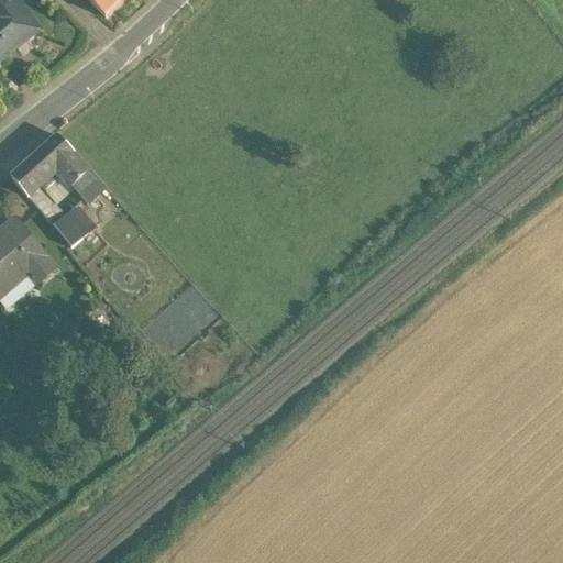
[(0,0),(0,62),(39,32),(12,0),(0,0)]
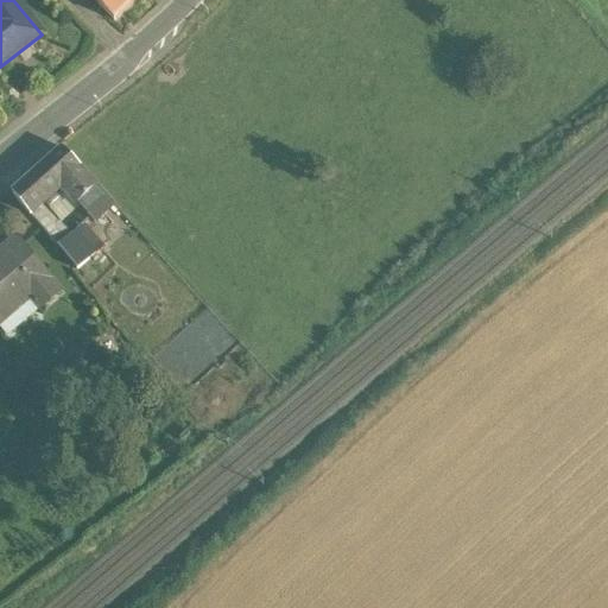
[(93,0),(114,20),(134,0),(93,0)]
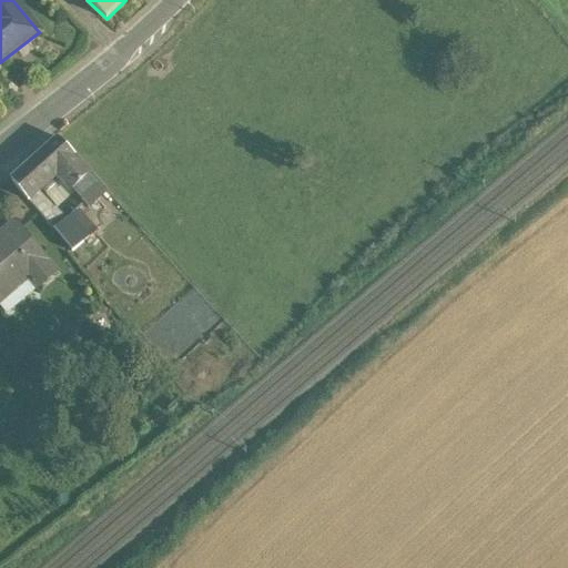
[(58,139),(27,166),(41,183),(48,176),(56,184),(61,179),(72,191),(90,174),(58,139)]
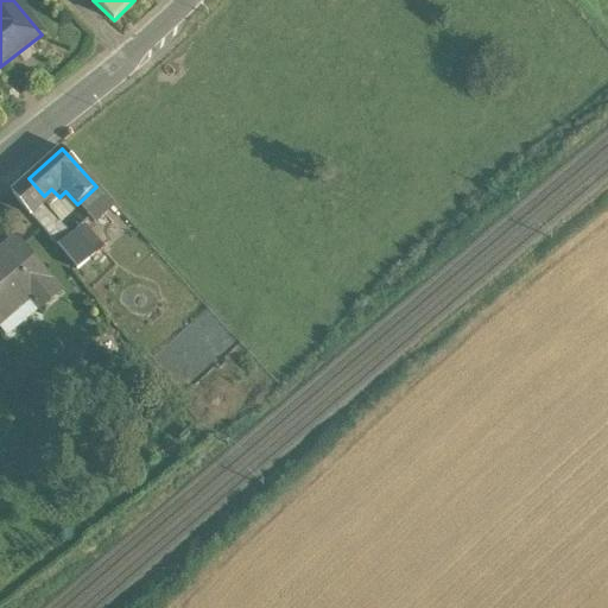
[(44,196),(29,178),(12,192),(26,210),(44,196)]
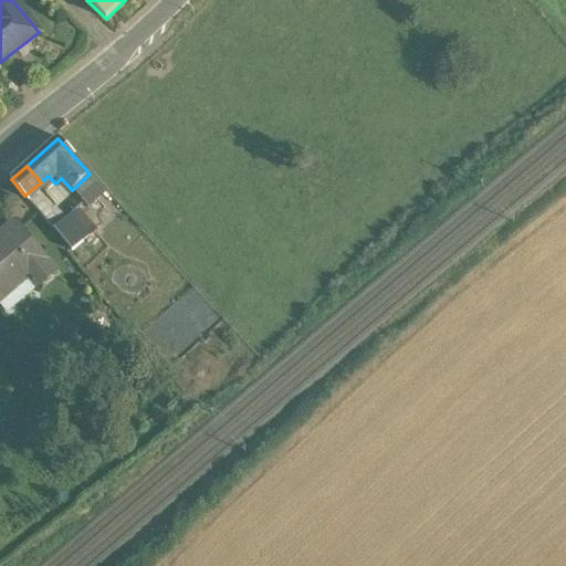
[(90,174),(72,190),(87,207),(105,190),(90,174)]
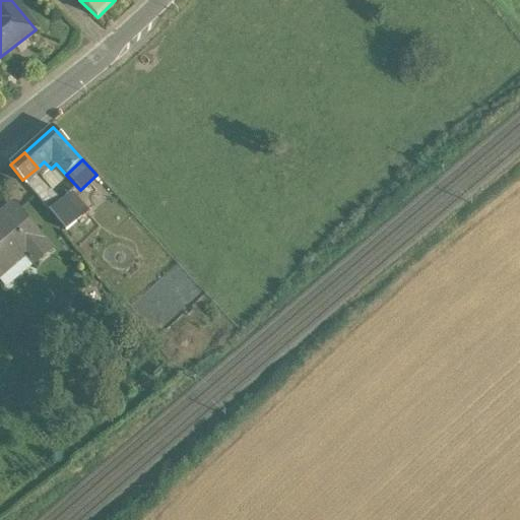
[(65,196),(49,210),(65,231),(82,215),(65,196)]
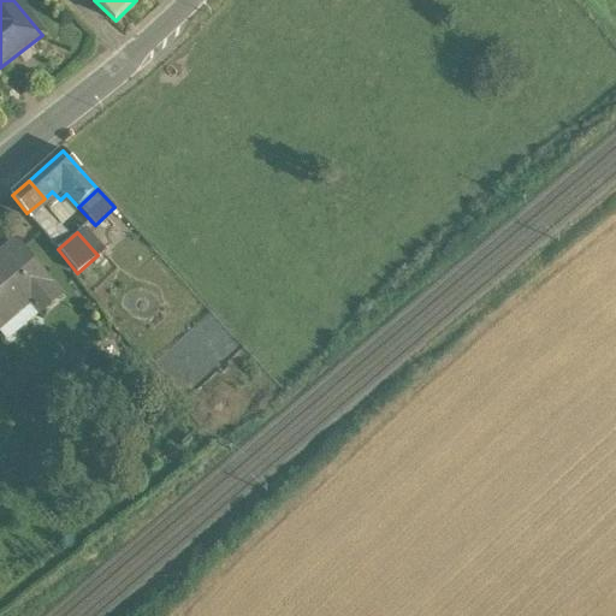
[(15,244),(0,256),(0,324),(30,298),(40,311),(58,295),(15,244)]
